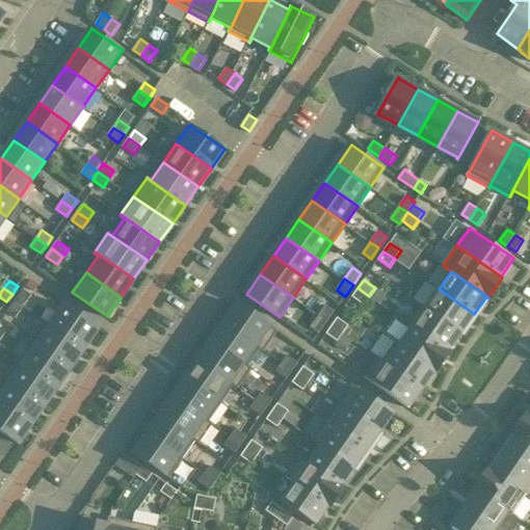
[(369,296),(358,288),(352,295),(364,303),(369,296)]
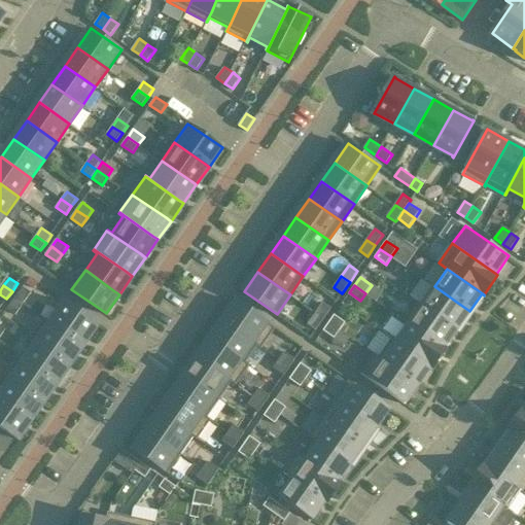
[(15,296),(24,303),(32,291),(24,286),(15,296)]
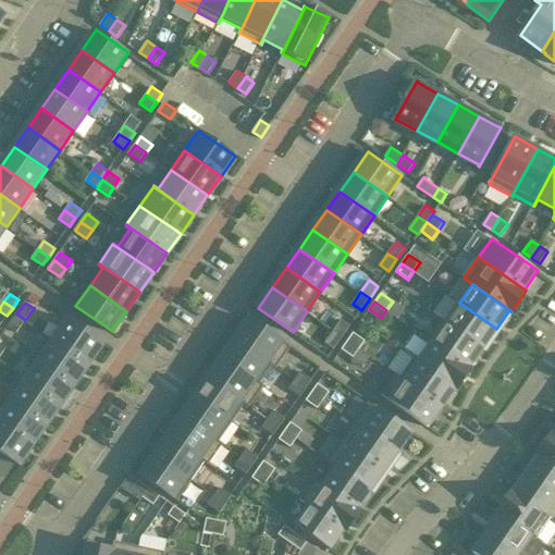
[(459,303),(445,322),(483,348),(496,329),(459,303)]
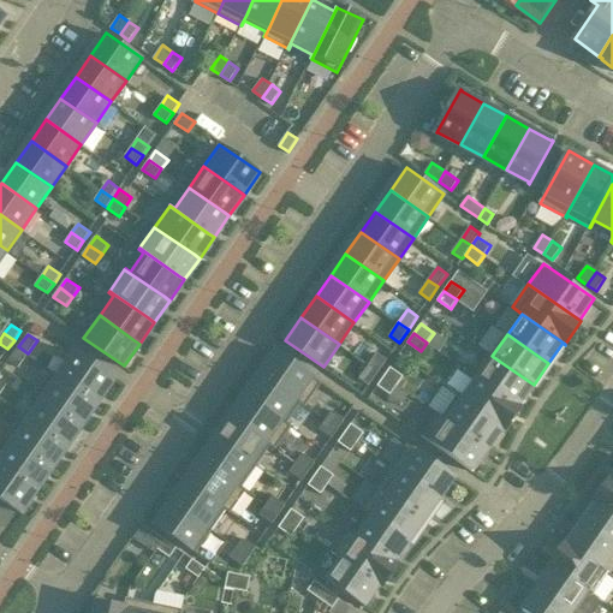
[(19,367),(28,353),(18,346),(10,359),(19,367)]
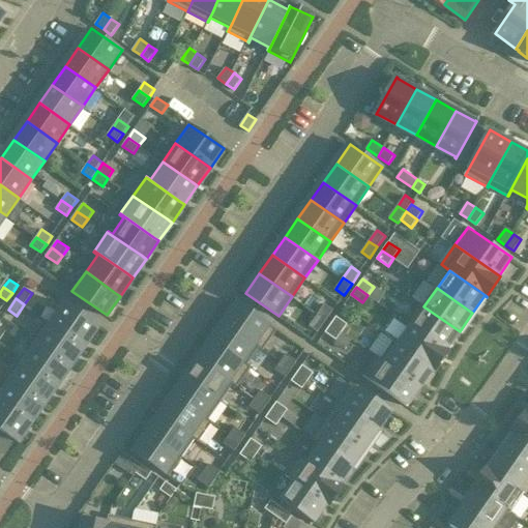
[(277,329),(238,302),(225,322),(264,349),(277,329)]
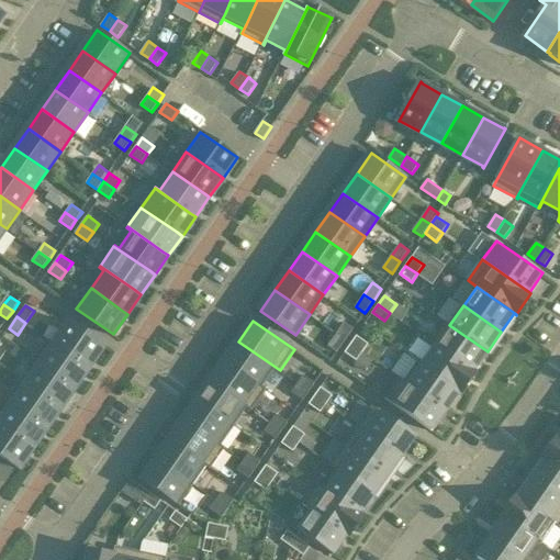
[(55,344),(90,368),(105,345),(70,322),(55,344)]
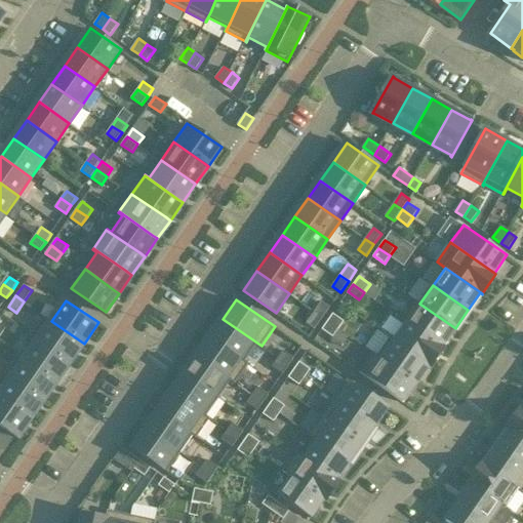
[(322,300),(315,311),(323,317),(331,307),(322,300)]
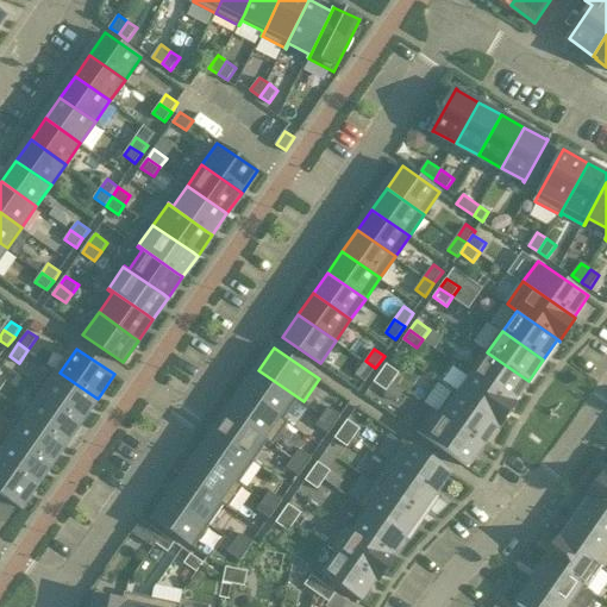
[(529,381),(487,352),(483,349),(469,369),(474,373),(514,401),(529,381)]
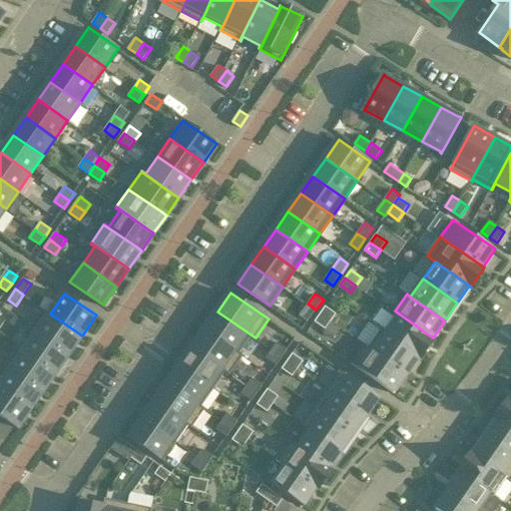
[(308,321),(316,310),(308,304),(300,315),(308,321)]
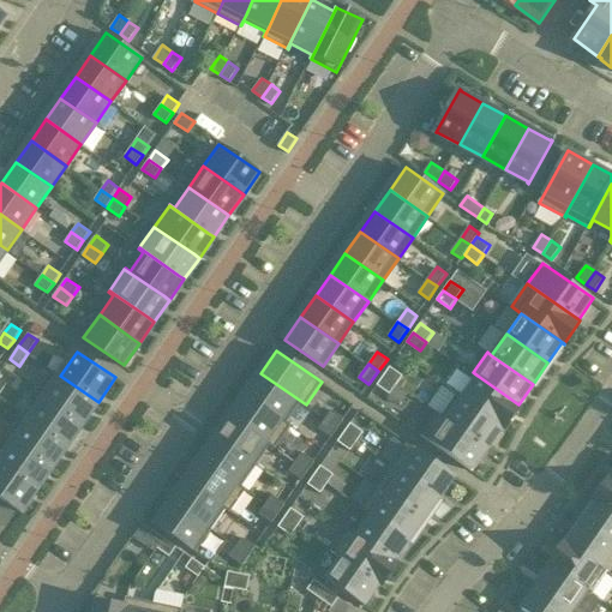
[(384,375),(397,384),(403,375),(390,366),(384,375)]
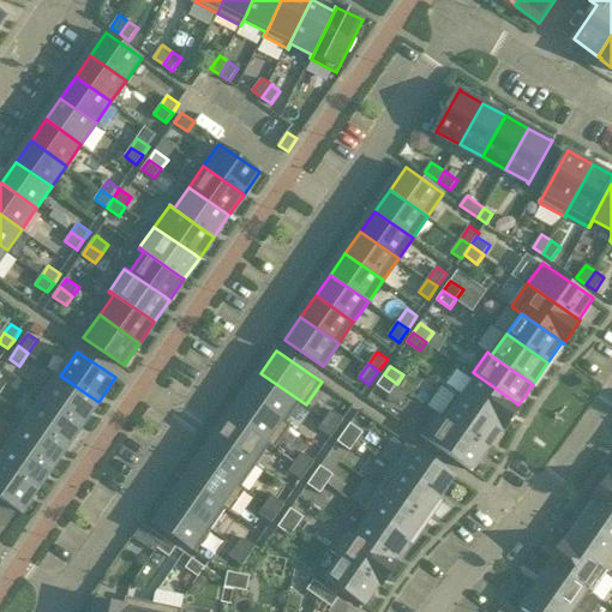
[(246,395),(291,426),(292,425),(287,421),(300,402),(305,406),(306,405),(261,373),(246,395)]
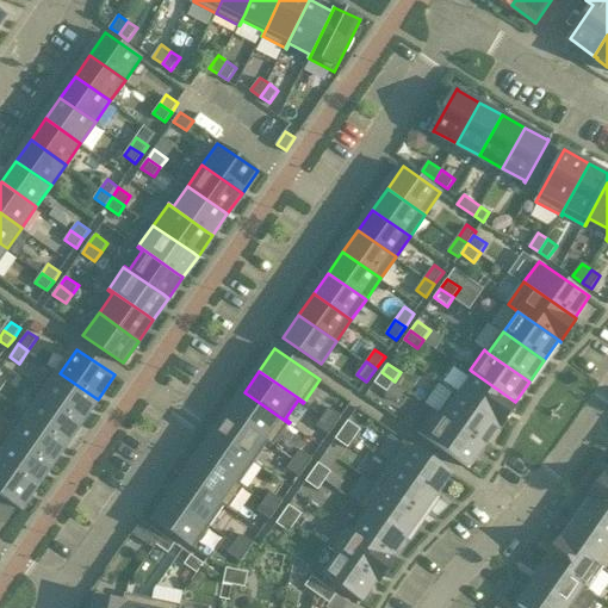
[(395,382),(382,372),(374,382),(388,391),(395,382)]
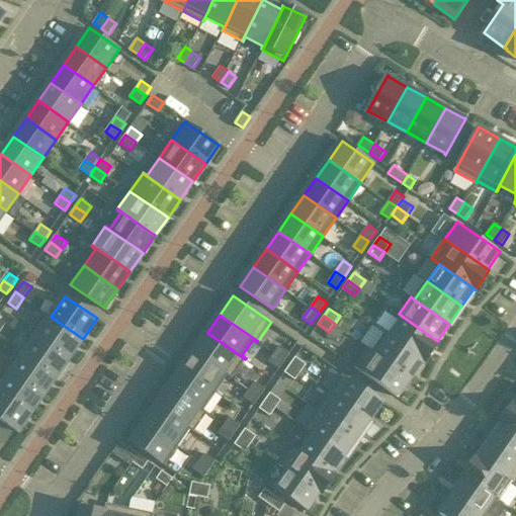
[(70,356),(83,339),(51,317),(38,334),(70,356)]
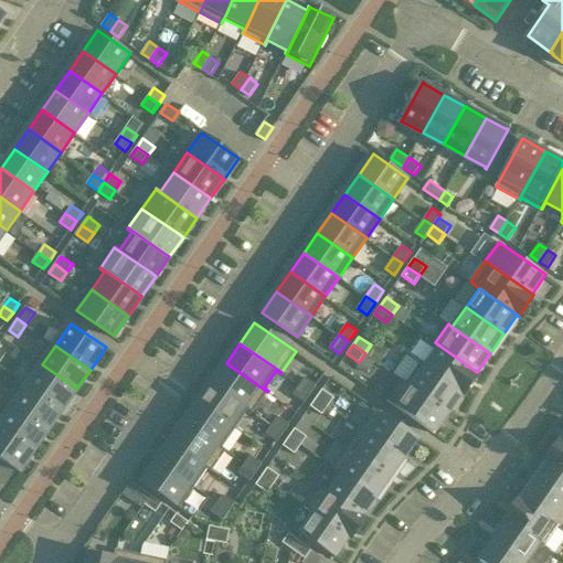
[(439,346),(425,365),(465,393),(479,373),(477,372),(439,346)]
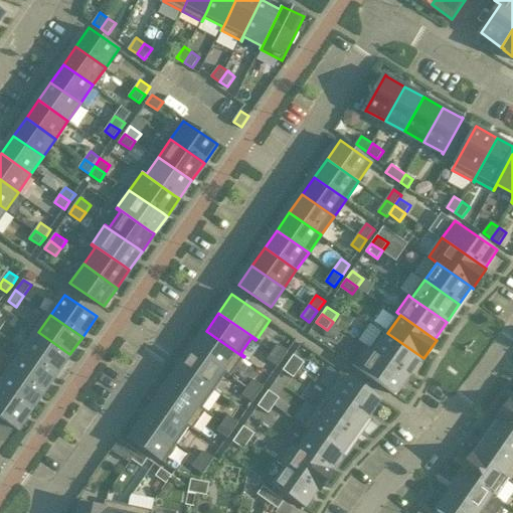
[(422,359),(423,358),(387,333),(383,330),(370,348),(409,375),(421,358),(422,359)]
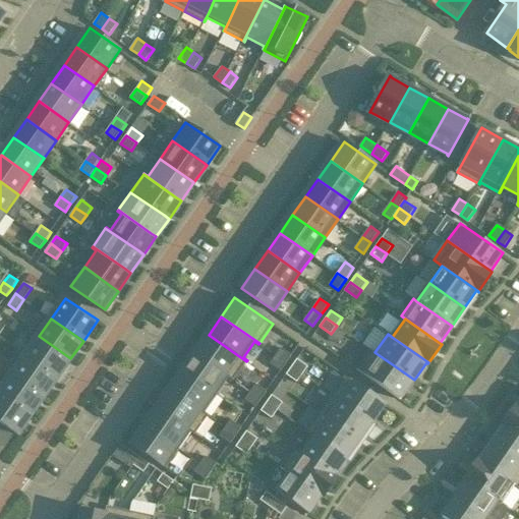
[(234,379),(246,361),(209,335),(196,352),(234,379)]
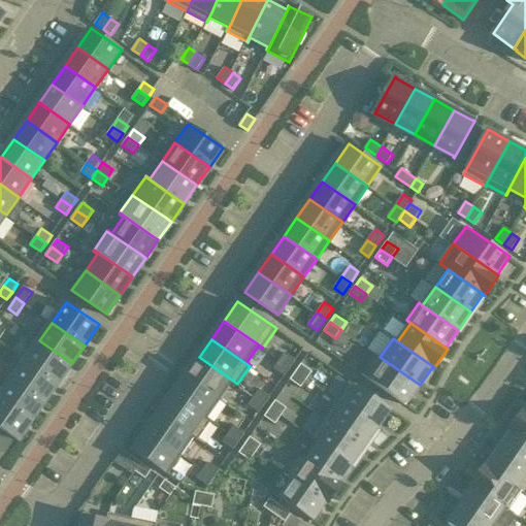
[(39,340),(27,359),(59,382),(71,363),(39,340)]
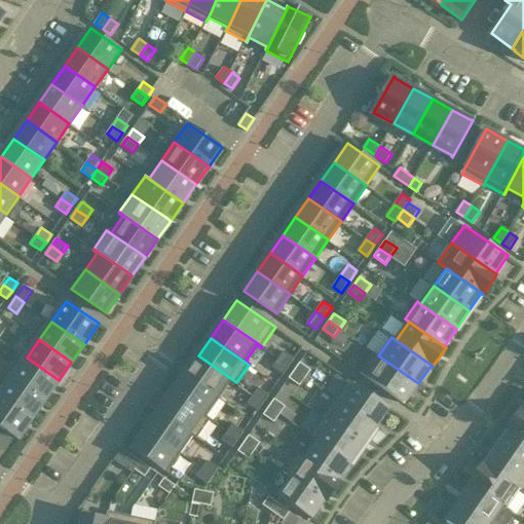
[(285,350),(278,359),(290,366),(296,358),(295,358),(285,350)]
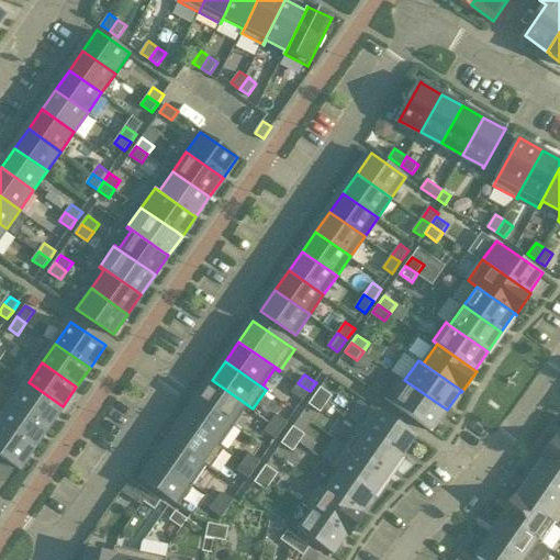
[(433,430),(447,410),(404,380),(400,377),(385,398),(433,430)]
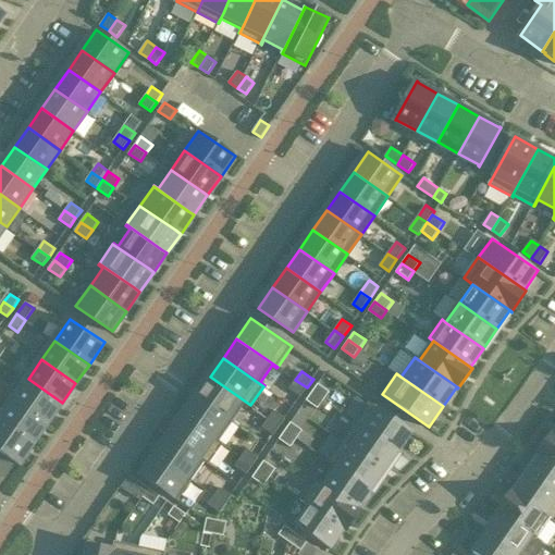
[(250,405),(210,377),(196,396),(233,421),(245,404),(249,406),(250,405)]
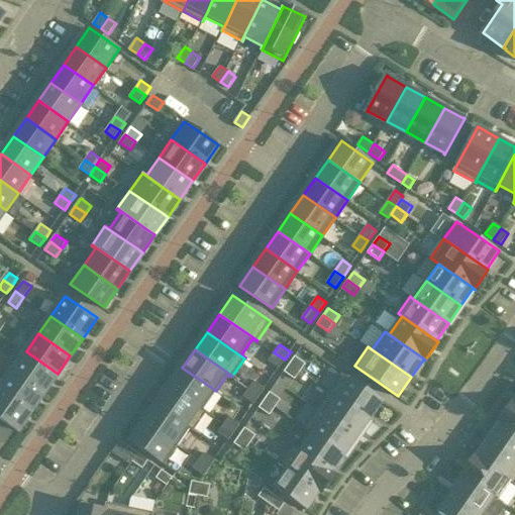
[(45,392),(58,374),(26,351),(13,370),(45,392)]
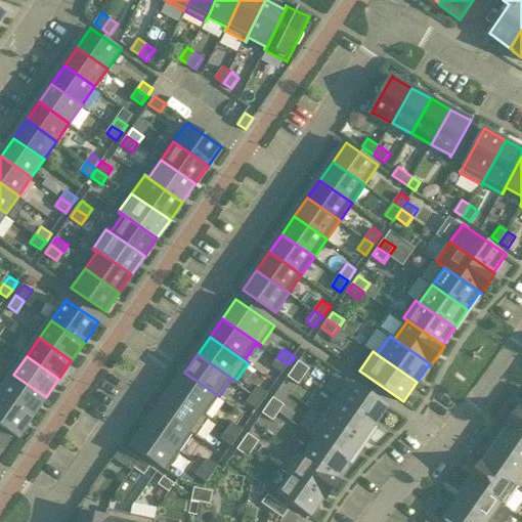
[(284,373),(289,364),(277,357),(272,364),(284,373)]
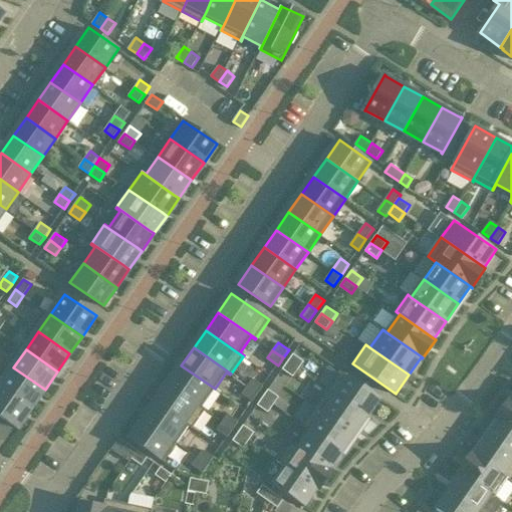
[(288,361),(299,368),(304,360),(293,353),(288,361)]
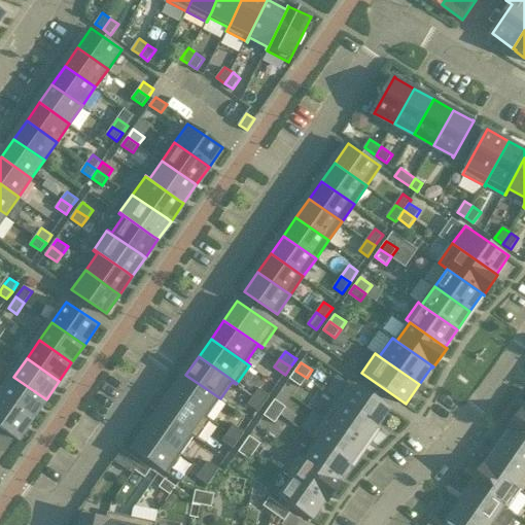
[(307,378),(295,371),(290,378),(301,386),(307,378)]
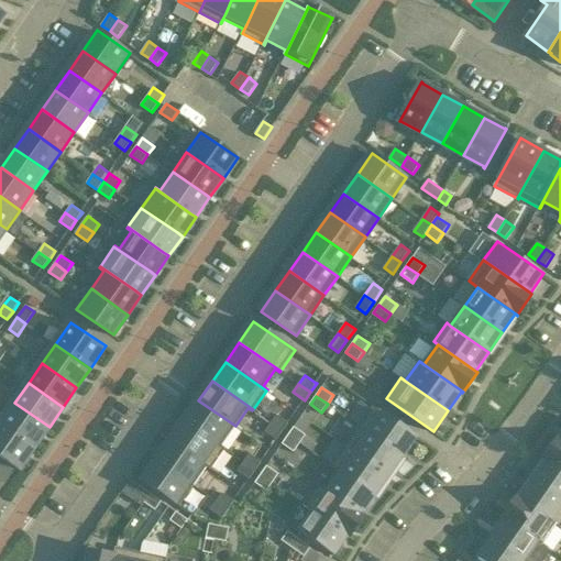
[(185,420),(226,449),(227,448),(222,444),(235,426),(198,400),(185,420)]
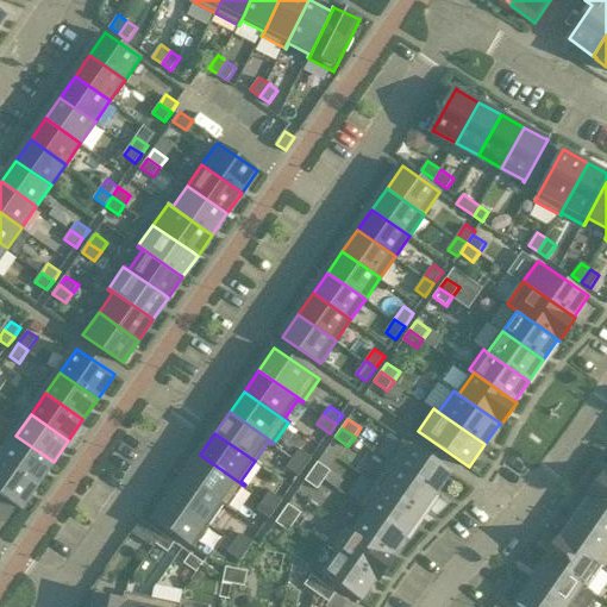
[(16,436),(1,457),(38,483),(54,462),(16,436)]
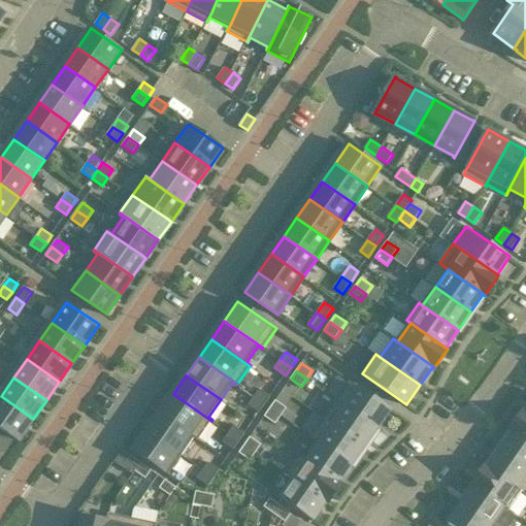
[(336,400),(377,428),(391,408),(350,381),(336,400)]
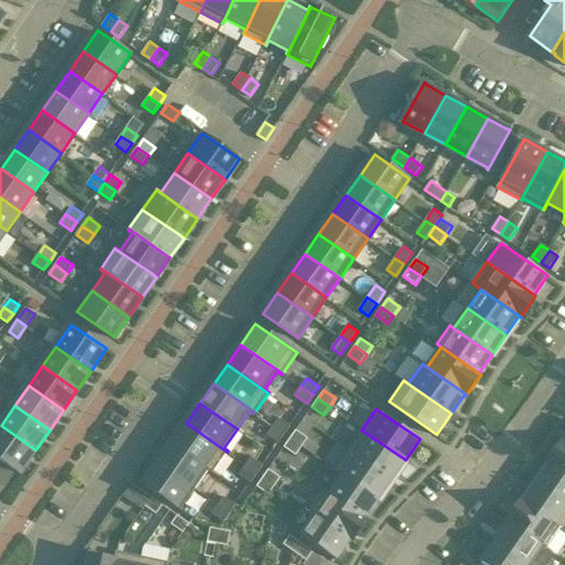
[(274,425),(285,433),(291,424),(279,417),(274,425)]
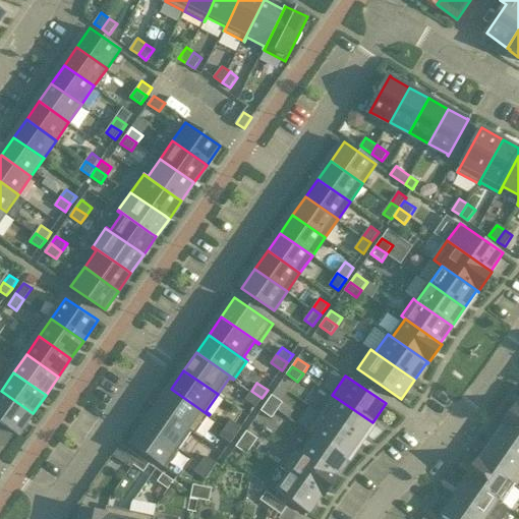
[(209,415),(171,389),(159,406),(196,434),(209,415)]
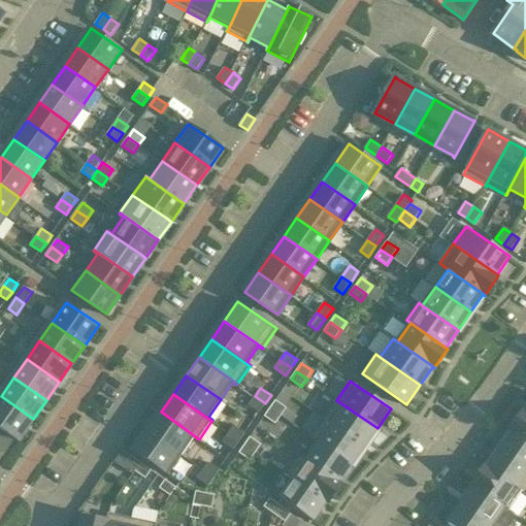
[(0,426),(19,439),(33,419),(1,396),(0,396),(0,426)]
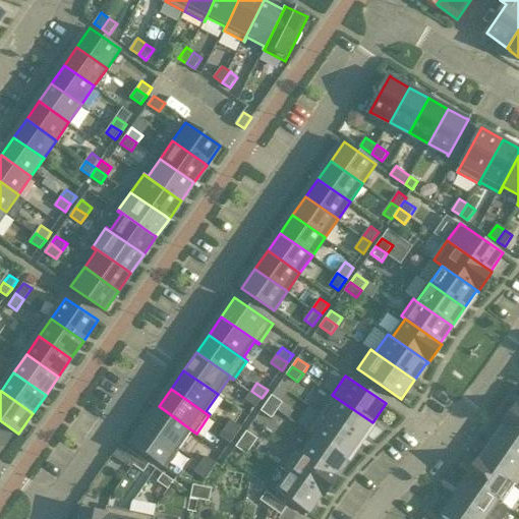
[(262,398),(251,391),(245,399),(256,406),(262,398)]
